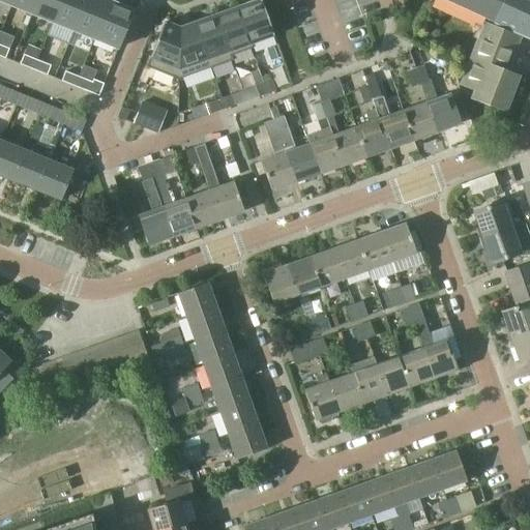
[(31,15),(36,0),(10,0),(9,6),(31,15)]
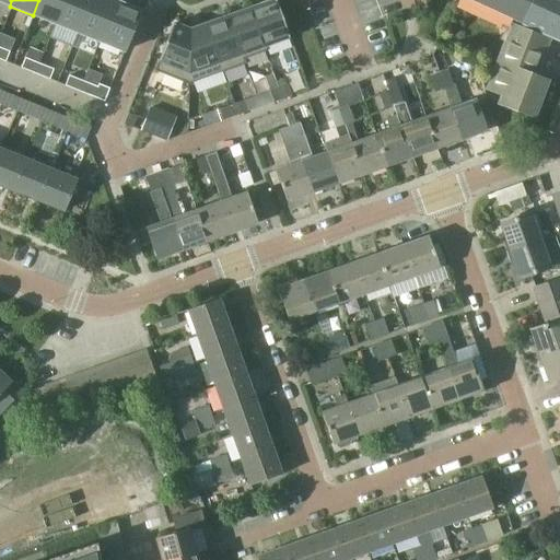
[(56,25),(66,0),(38,0),(33,15),(56,25)]
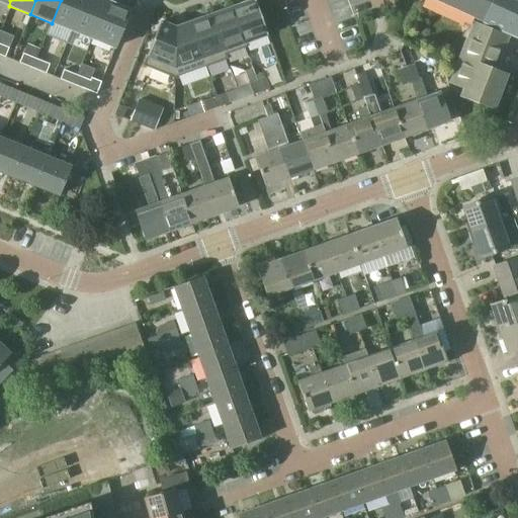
[(73,31),(85,0),(61,0),(52,23),(73,31)]
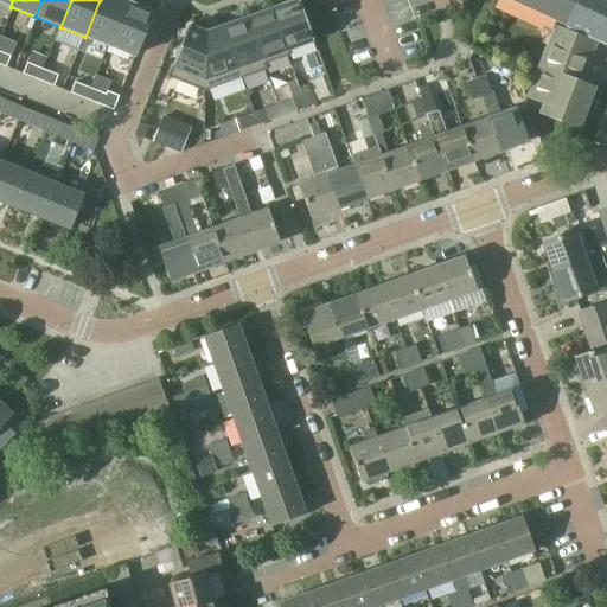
[(110,48),(129,1),(127,0),(100,0),(85,37),(110,48)]
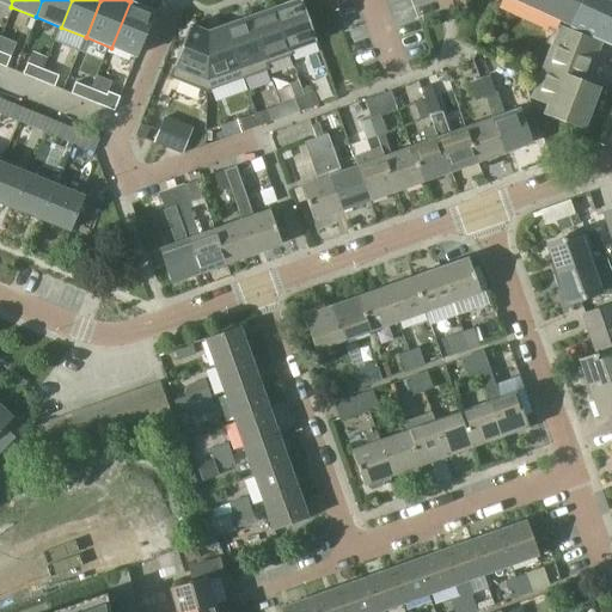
[(289,50),(316,41),(301,0),(299,0),(275,8),(289,50)]
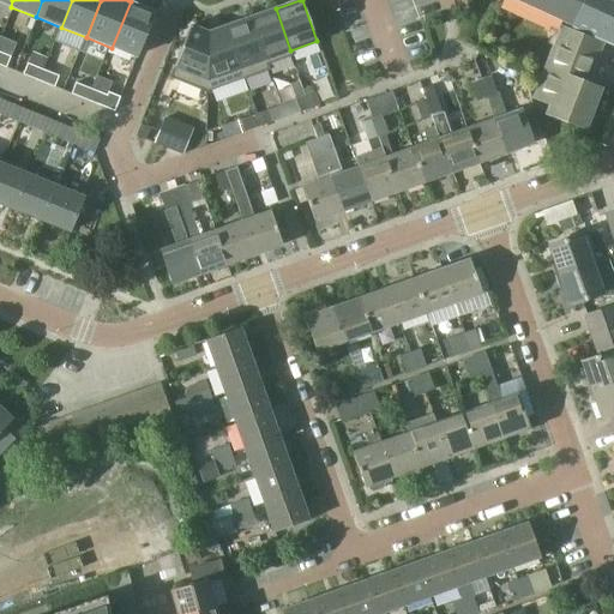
[(613,0),(519,0),(613,43),(613,0)]
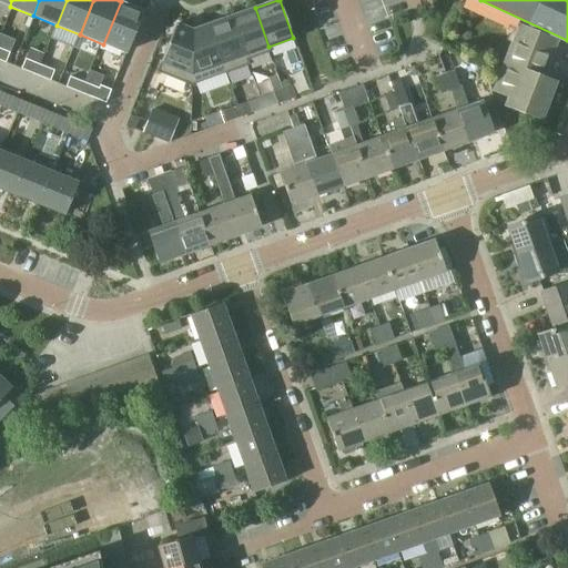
[(128,53),(144,10),(121,1),(103,44),(128,53)]
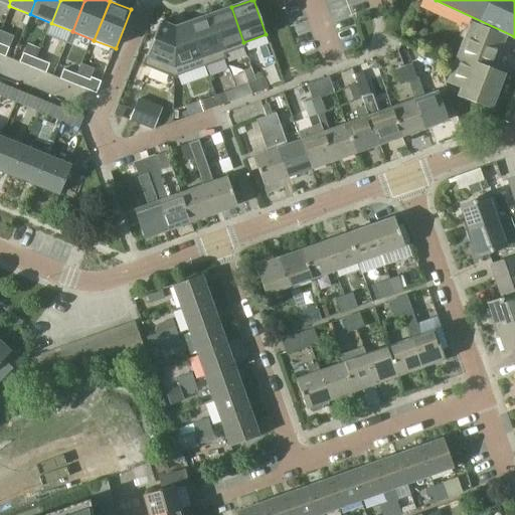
[(224,53),(244,46),(243,42),(231,7),(210,15),(224,53)]
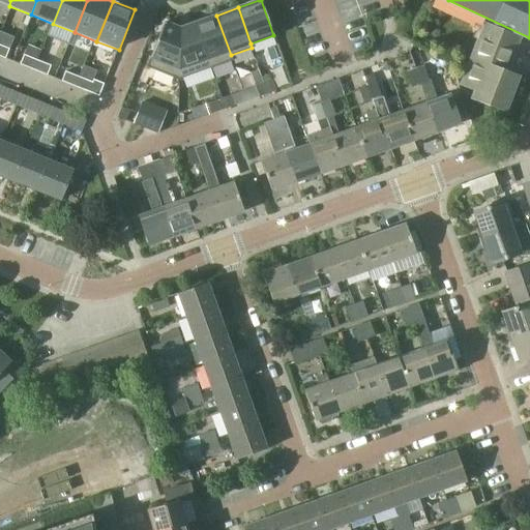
[(210,68),(232,60),(231,55),(216,16),(195,23),(210,68)]
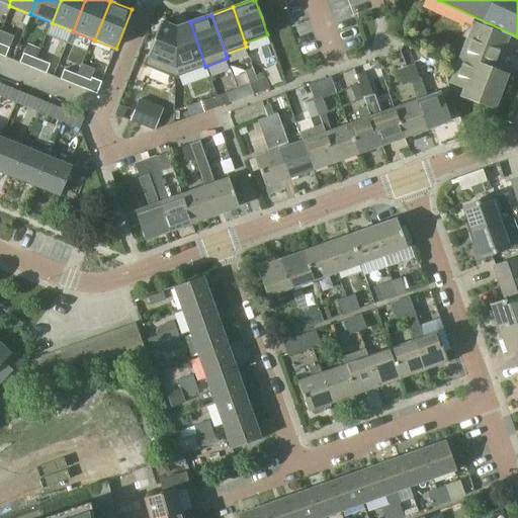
[(174,78),(175,27),(161,22),(143,65),(174,78)]
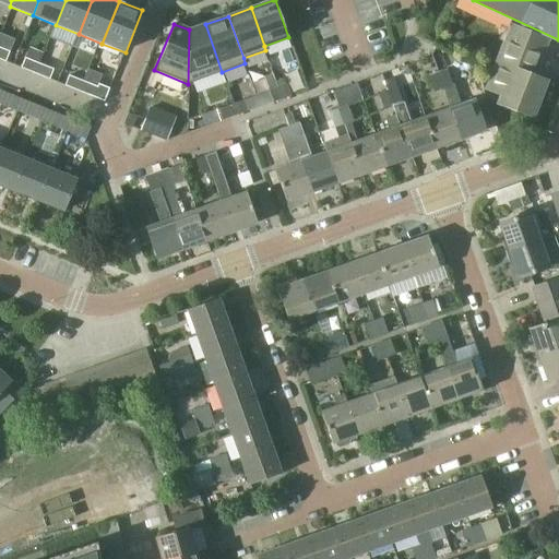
[(188,84),(222,72),(205,24),(189,30),(188,84)]
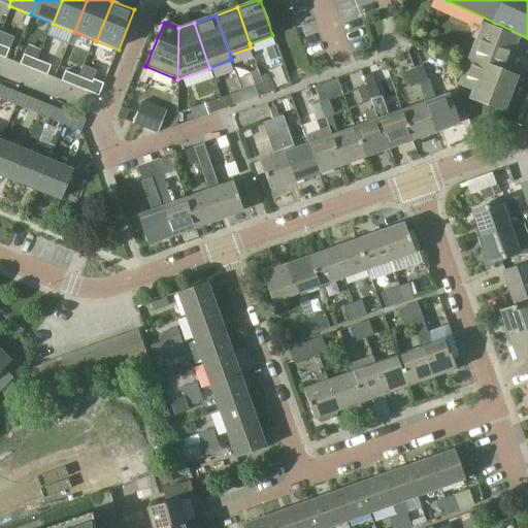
[(502,71),(516,36),(485,25),(480,37),(471,60),(463,83),(476,88),(473,96),(502,107),(514,75),(502,71)]
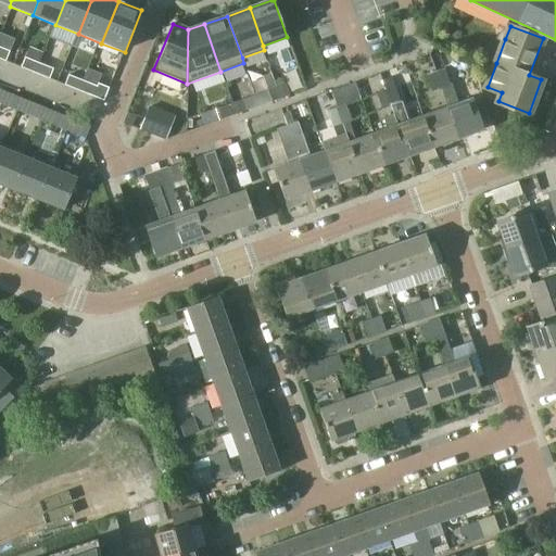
[(0,58),(5,61),(10,51),(0,47),(0,58)]
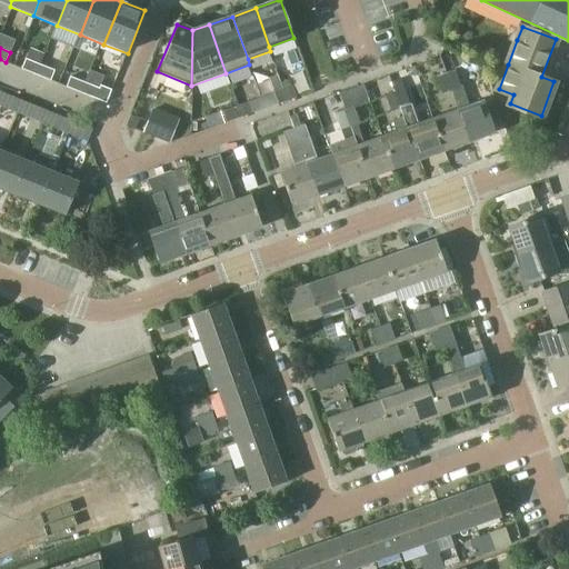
[(36,75),(40,65),(26,58),(21,69),(36,75)]
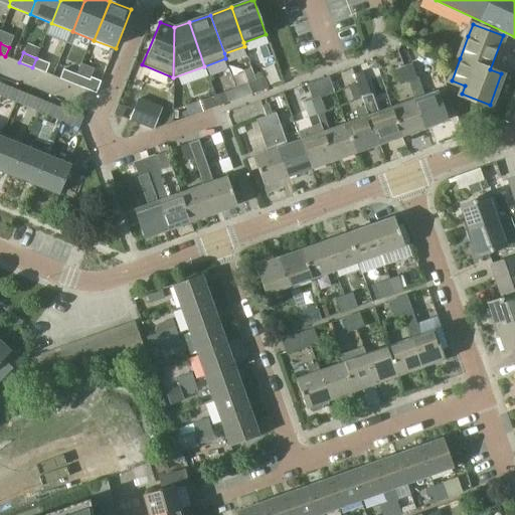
[(408,52),(397,56),(400,62),(402,66),(401,66),(407,82),(408,82),(411,93),(413,100),(424,128),(448,119),(438,91),(424,96),(418,77),(416,78),(408,52)]
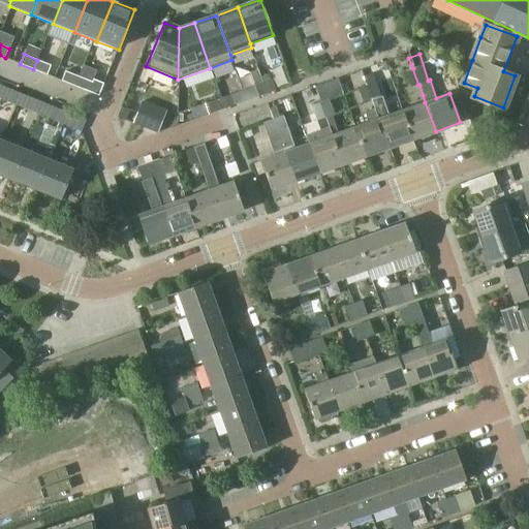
[(48,74),(51,65),(37,60),(33,69),(48,74)]
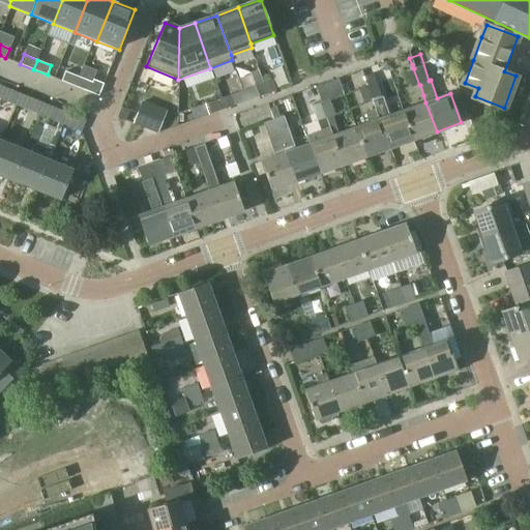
[(413,68),(406,71),(411,88),(419,85),(413,68)]
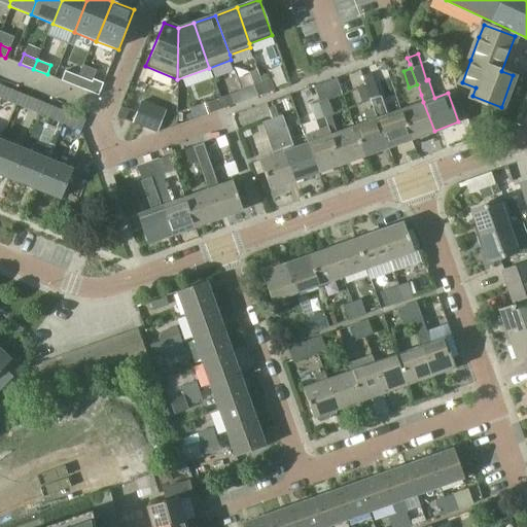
[(75,85),(78,76),(65,71),(62,80),(75,85)]
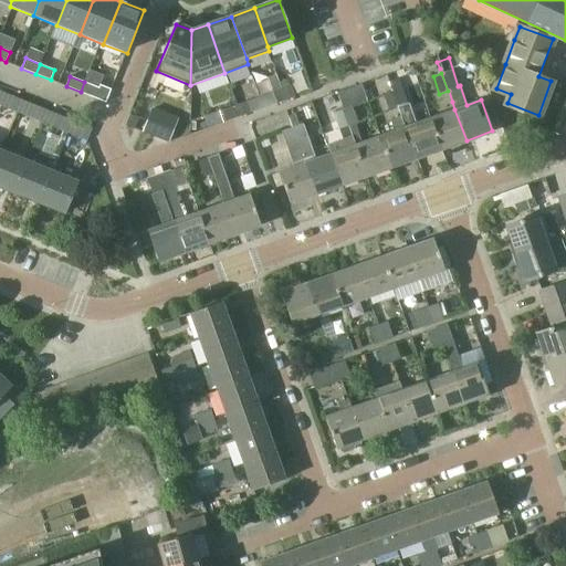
[(94,97),(98,87),(84,82),(81,92),(94,97)]
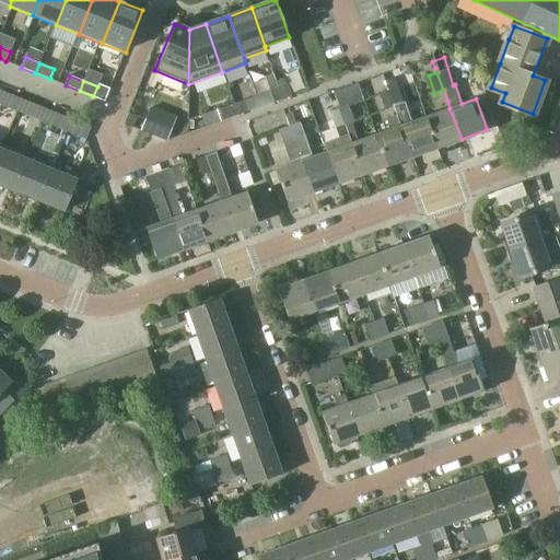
[(282,100),(291,96),(287,85),(278,88),(282,100)]
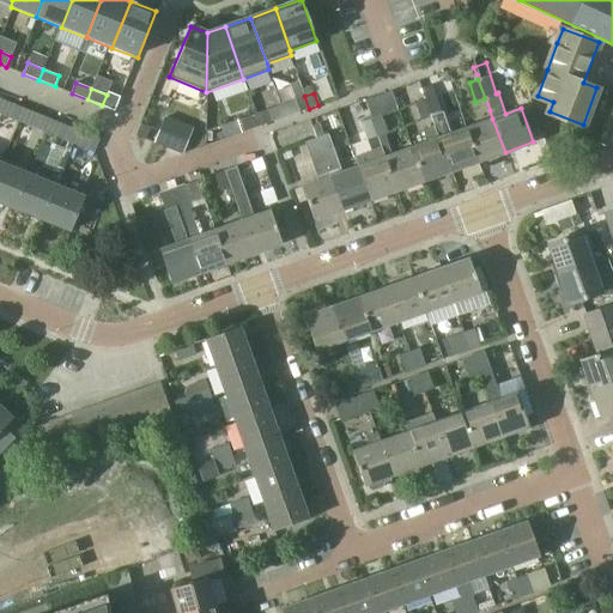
[(299,111),(309,109),(304,96),(295,99),(299,111)]
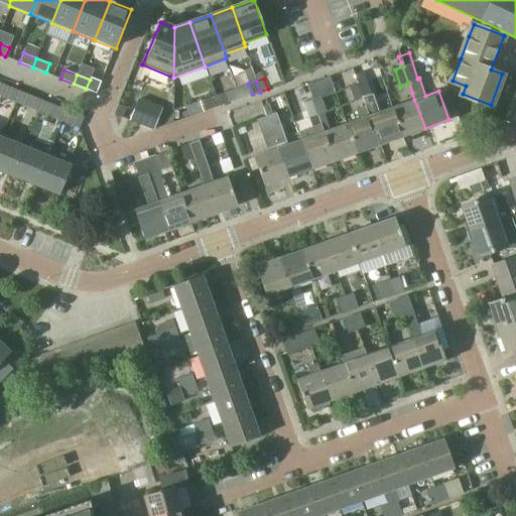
[(366,81),(358,84),(363,99),(365,106),(369,116),(379,144),(402,136),(392,108),(380,112),(373,94),(372,95),(366,81)]
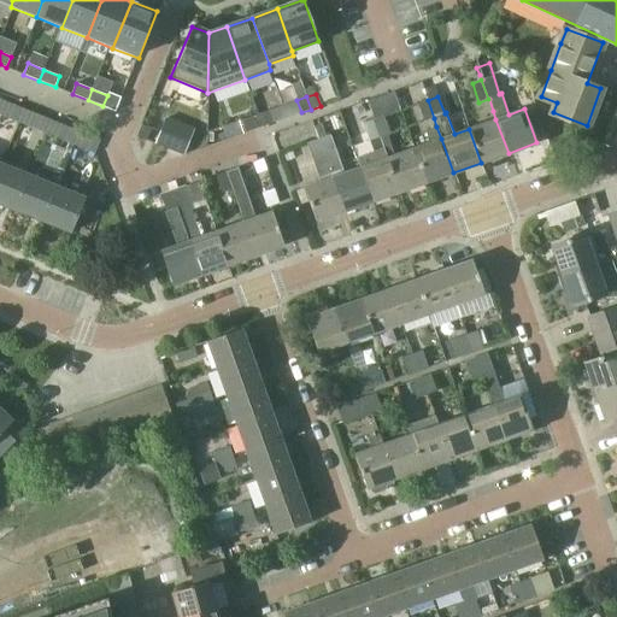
[(0,98),(0,115),(19,123),(24,109),(19,106),(0,98)]
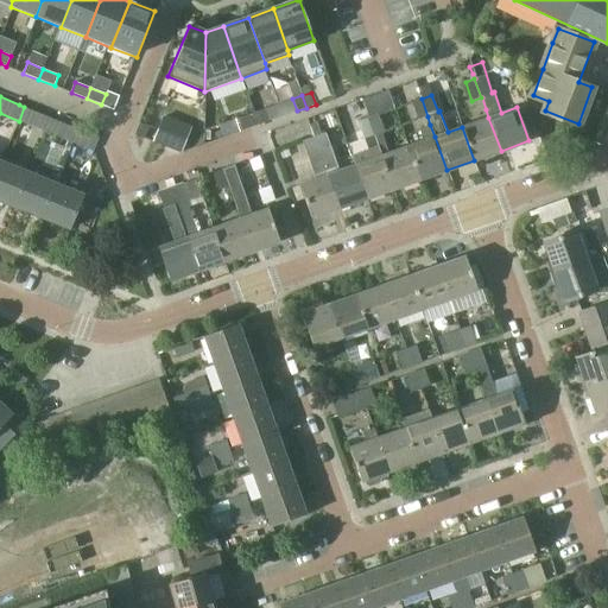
[(422,99),(412,102),(418,120),(428,116),(422,99)]
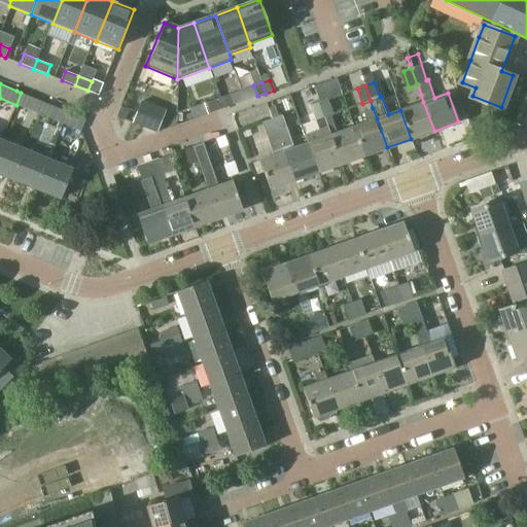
[(21,93),(16,105),(18,105),(40,114),(44,102),(38,100),(21,93)]
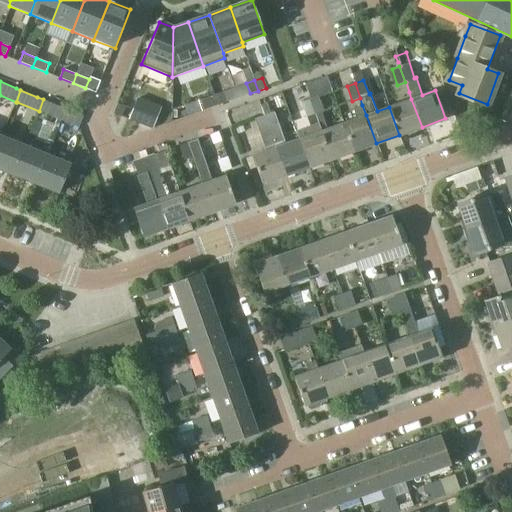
[(306,90),(298,93),(301,102),(306,117),(314,114),(309,99),(306,90)]
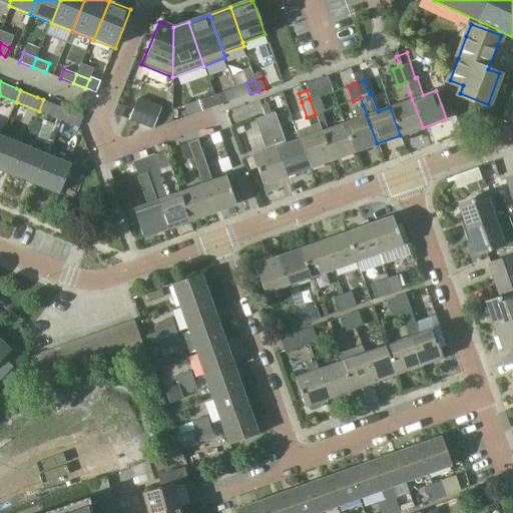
[(214,106),(225,102),(222,92),(210,96),(214,106)]
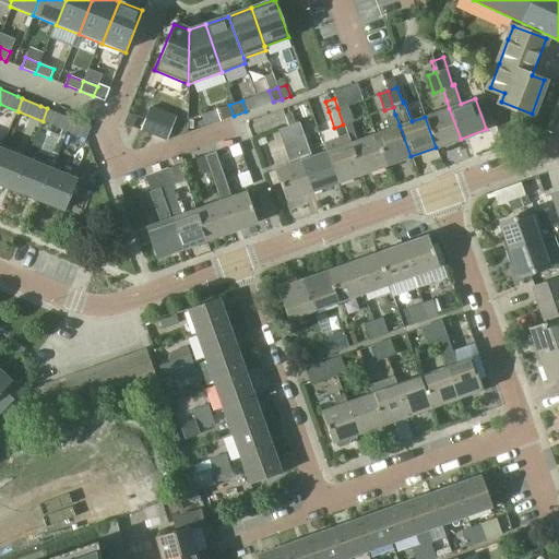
[(141,130),(164,140),(167,141),(168,138),(177,116),(151,105),(141,130)]
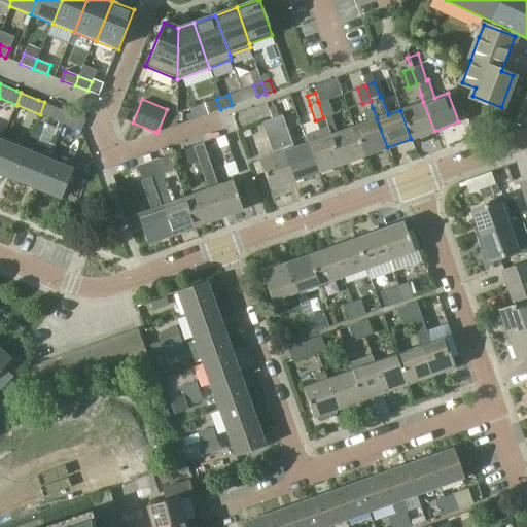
[(205,103),(208,113),(220,109),(216,99),(205,103)]
